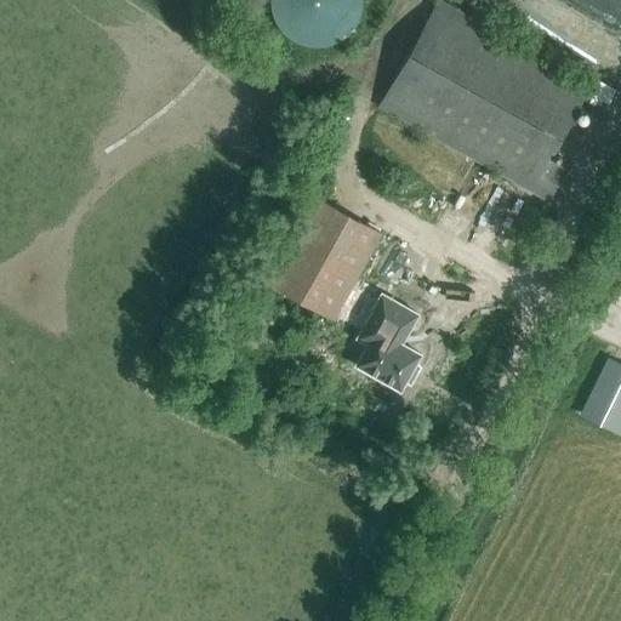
[(311,47),(315,47),(320,47),(325,46),(329,46),(331,45),(335,44),(340,40),(345,38),(348,34),(351,32),(353,29),(354,27),(355,24),(358,20),(359,17),(360,15),(360,11),(362,9),(362,5),(362,3),(362,0),(269,0),(269,5),(269,7),(271,10),(271,12),(272,15),(273,18),(274,21),(275,24),(278,27),(279,29),(280,32),(283,34),(288,38),(292,41),(298,44),(303,46),(307,46),(311,47)]
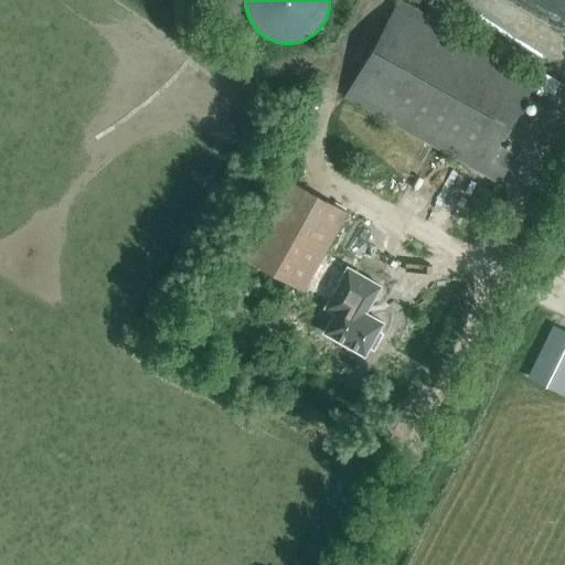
[(499,183),(514,155),(498,146),(536,76),(398,0),(396,0),(343,97),(499,183)]
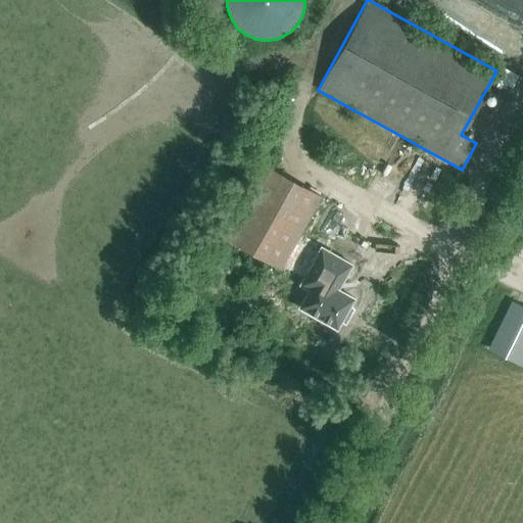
[(281,269),(299,235),(321,196),(295,182),(263,164),(223,237),(281,269)]
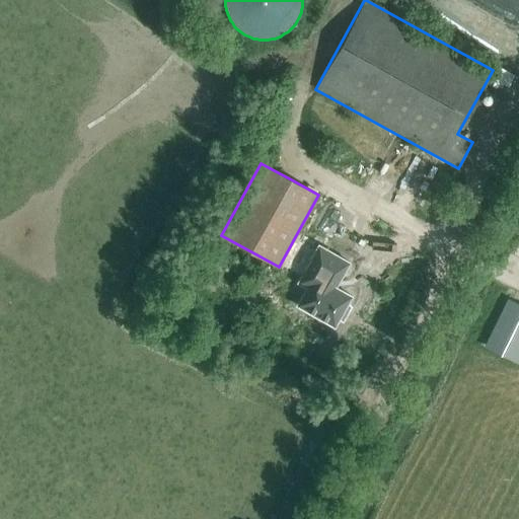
[(316,250),(295,238),(281,265),(302,276),(298,283),(307,288),(297,305),(335,325),(339,317),(343,319),(350,306),(347,304),(351,296),(332,286),(338,278),(340,279),(349,262),(318,245),(316,250)]
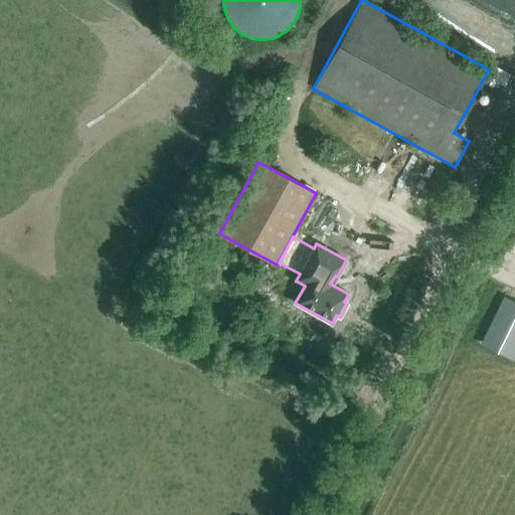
[(514,304),(503,298),(481,341),(514,357),(514,354),(514,304)]
